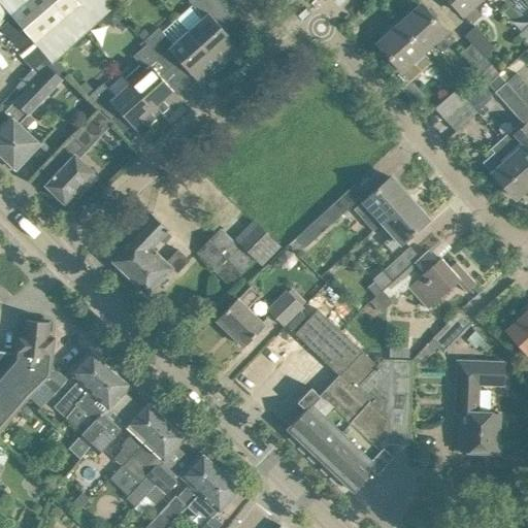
[(0,0),(0,29),(21,52),(18,54),(37,74),(55,59),(101,15),(103,13),(108,8),(112,5),(117,0),(0,0)]
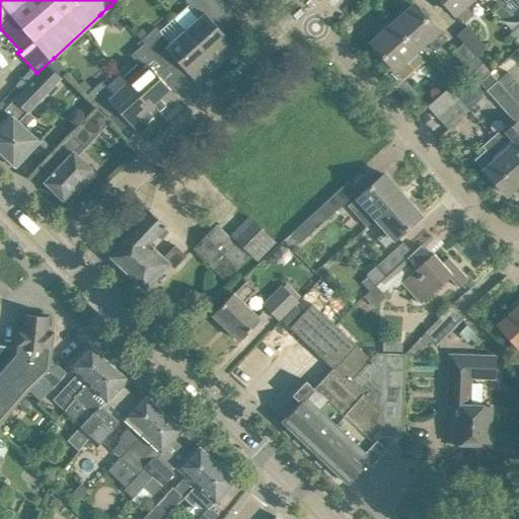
[(186,30),(214,62),(224,53),(226,57),(236,48),(214,23),(225,14),(215,0),(184,0),(200,17),(186,30)]
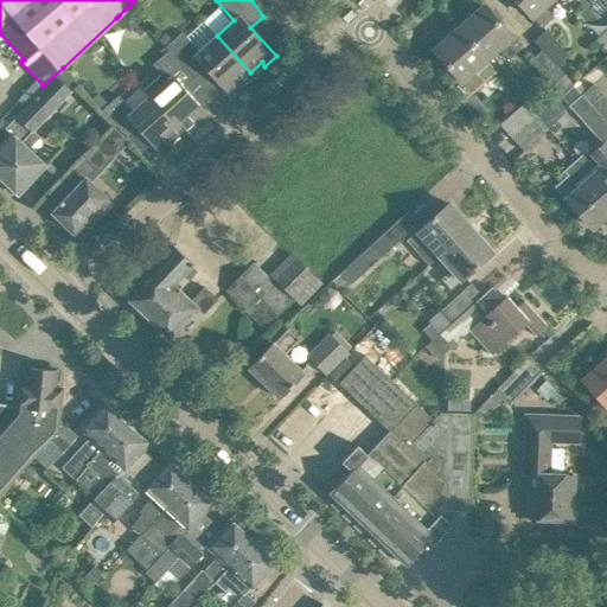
[(544,7),(551,0),(516,0),(542,27),(553,18),(544,7)]
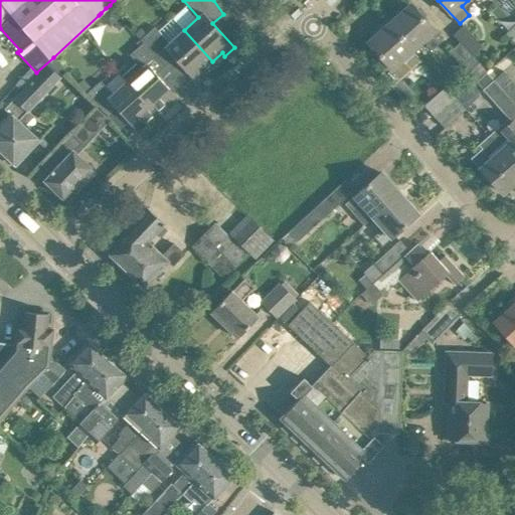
[(514,0),(510,0),(514,5),(514,24),(506,33),(514,43),(514,0)]
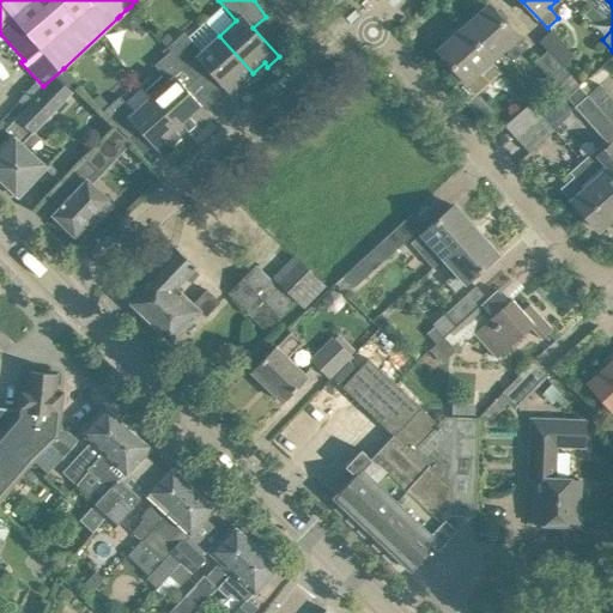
[(462,29),(490,60),(503,48),(514,60),(526,49),(515,37),(515,36),(489,6),(462,29)]
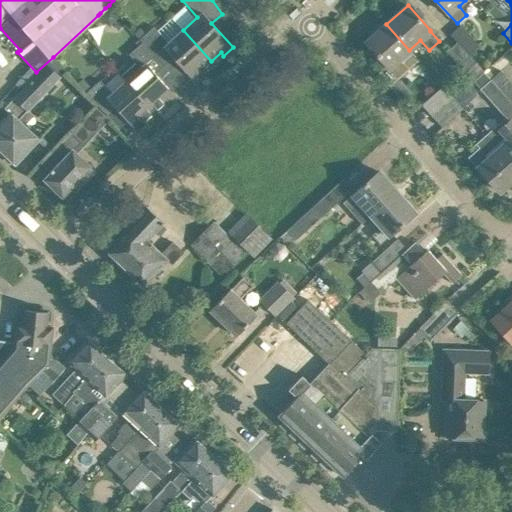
[(390,85),(398,78),(408,68),(418,60),(409,50),(386,24),(366,42),(387,65),(378,73),(392,90),(393,89),(390,85)]
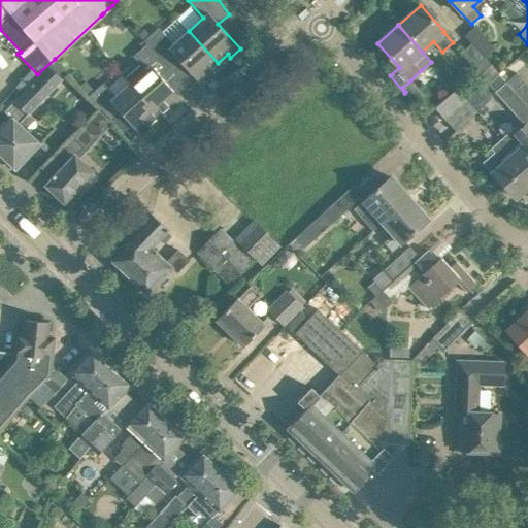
[(471,43),(484,56),(494,47),(475,26),(464,35),(471,43)]
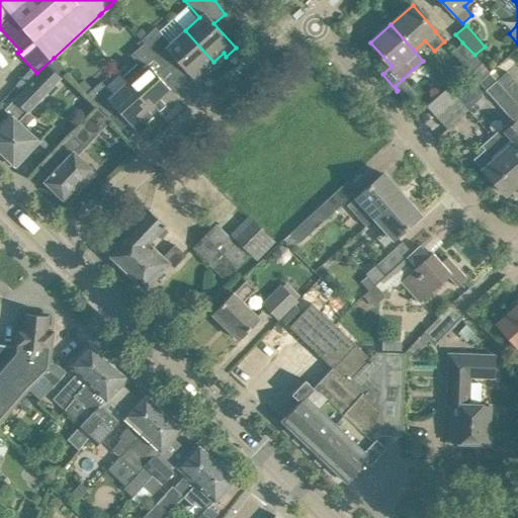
[(213,62),(185,30),(170,44),(156,26),(147,34),(142,39),(166,67),(175,59),(196,83),(206,74),(203,71),(213,62)]
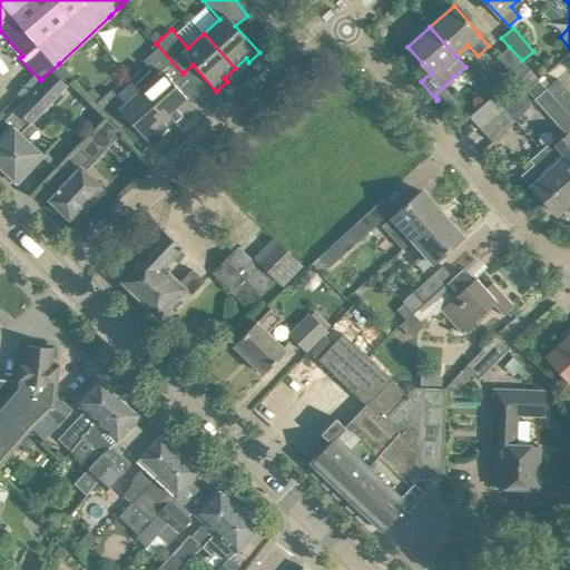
[(155,30),(149,36),(156,43),(161,38),(155,30)]
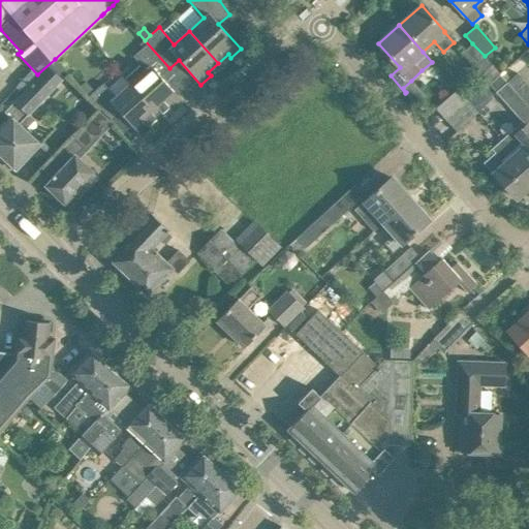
[(139,64),(125,78),(130,84),(159,116),(169,106),(173,110),(183,101),(160,76),(169,68),(145,40),(144,40),(147,43),(133,56),(139,64)]
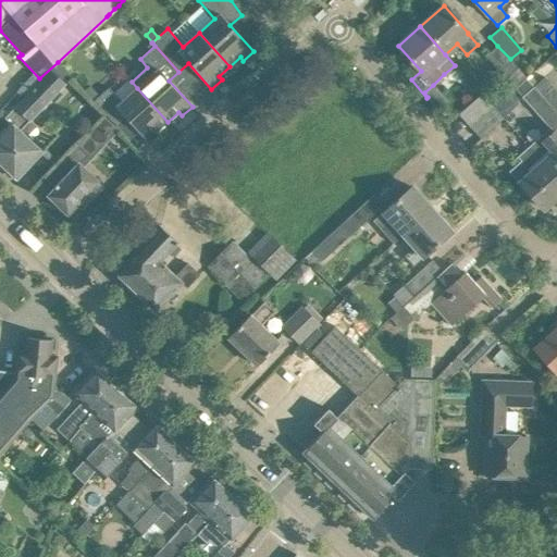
[(497,46),(485,56),(505,77),(506,77),(517,67),(510,59),(497,46)]
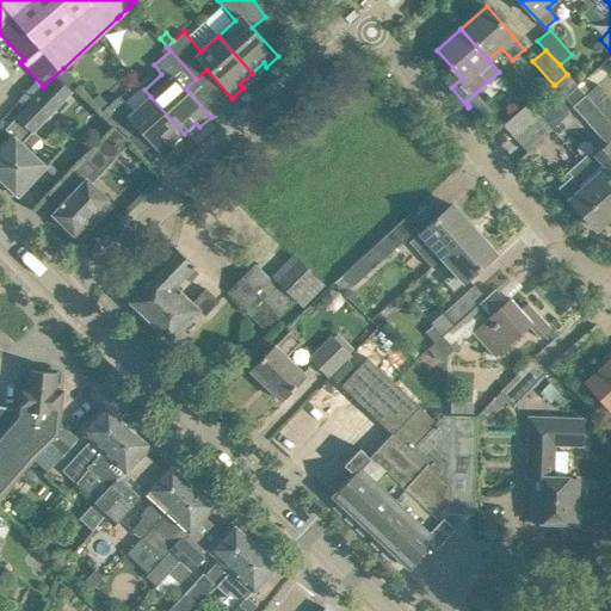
[(0,178),(18,196),(19,196),(47,166),(22,142),(73,91),(57,75),(5,129),(11,134),(0,146),(0,178)]
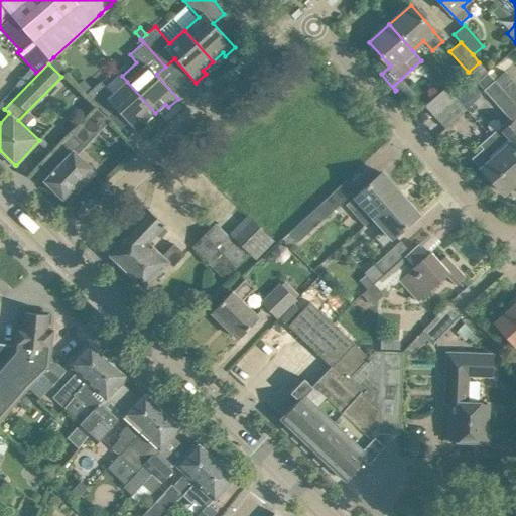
[(515,83),(505,71),(495,80),(494,80),(515,105),(515,83)]
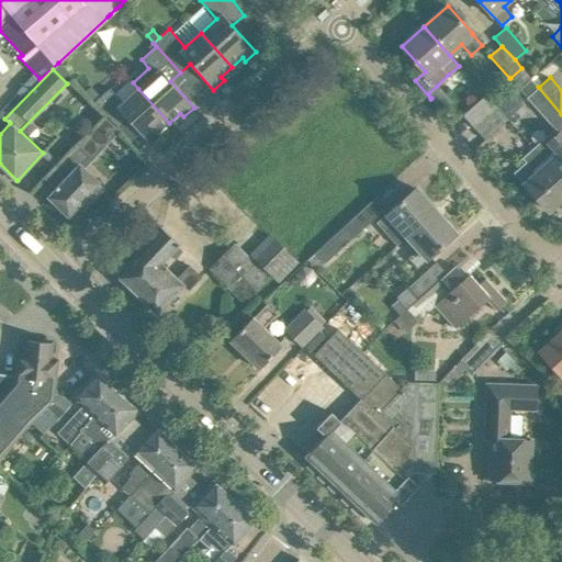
[(561,136),(561,134),(561,114),(538,87),(539,87),(531,78),(519,89),(527,98),(561,136)]
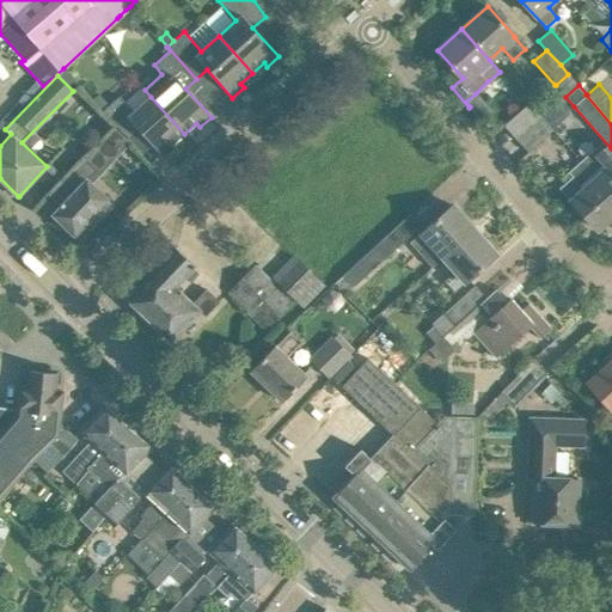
[(184,134),(151,97),(134,111),(120,96),(103,110),(128,139),(139,129),(165,158),(177,148),(173,144),(184,134)]
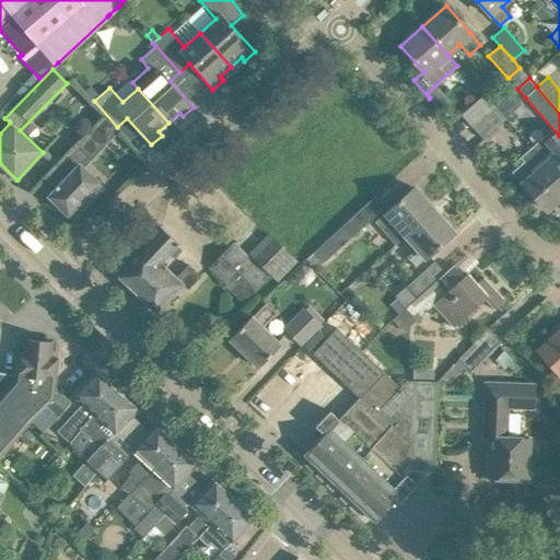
[(514,92),(497,107),(505,117),(520,104),(521,98),(514,92)]
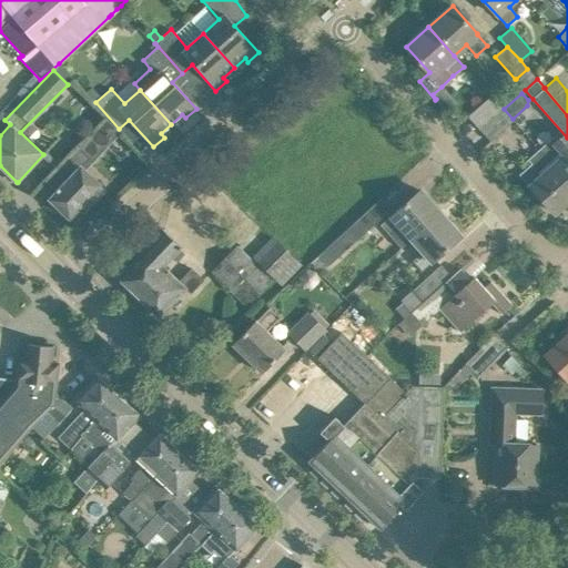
[(479,130),(503,109),(492,95),(467,117),(479,130)]
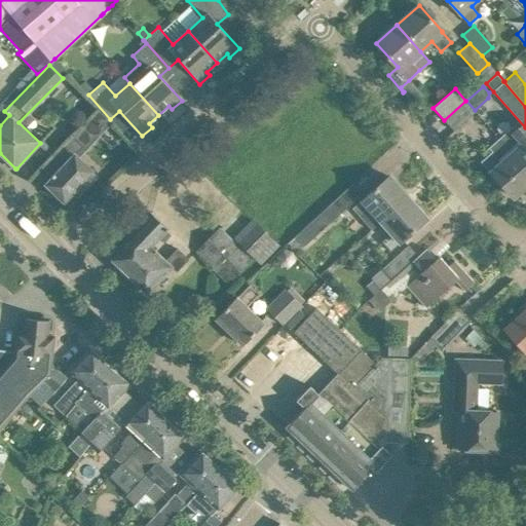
[(465,101),(444,120),(454,130),(476,112),(465,101)]
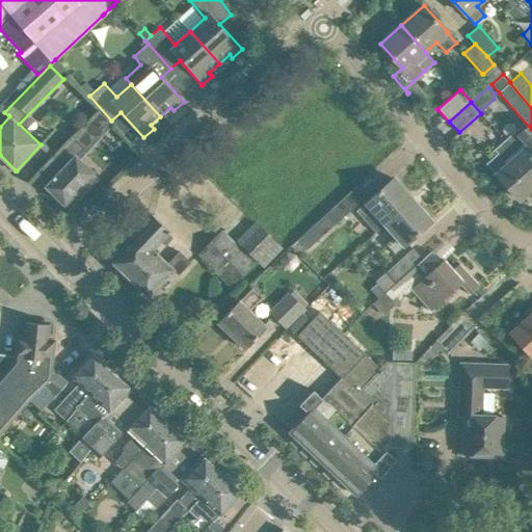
[(531,170),(531,132),(530,134),(525,129),(517,135),(506,140),(505,140),(531,170)]
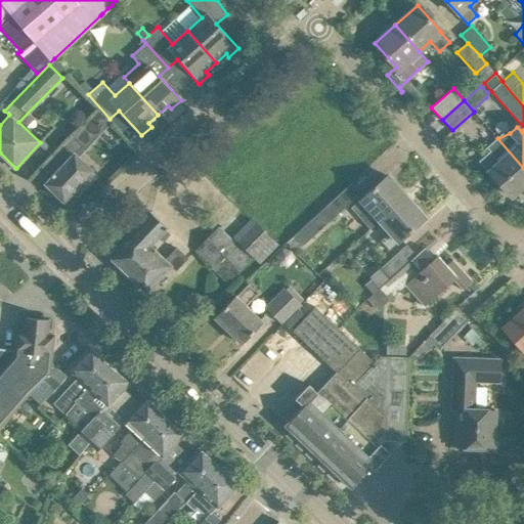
[(45,183),(63,201),(64,200),(62,198),(72,188),(78,194),(96,174),(75,154),(83,145),(72,135),(47,163),(56,172),(54,174),(53,172),(51,175),(52,176),(45,183)]
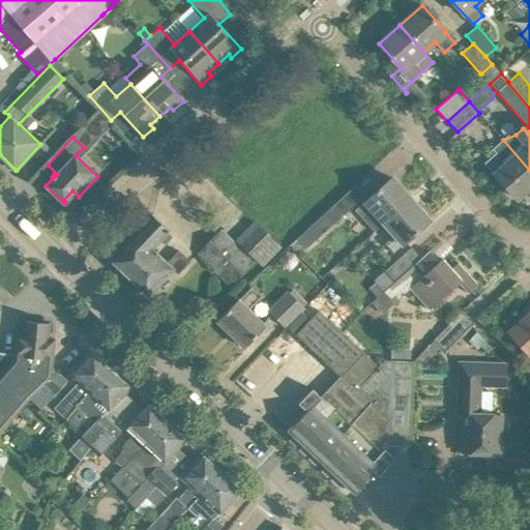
[(517,198),(529,185),(529,170),(503,140),(496,152),(484,163),(495,174),(517,198)]
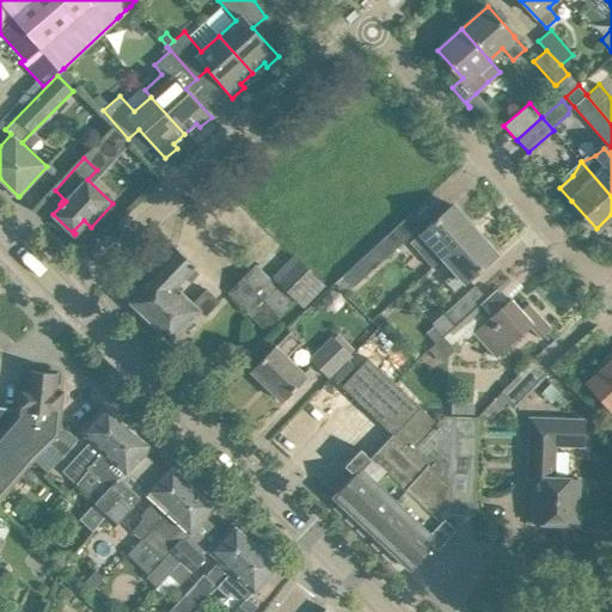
[(476,230),(454,206),(439,219),(438,218),(410,243),(432,267),(444,257),(476,230)]
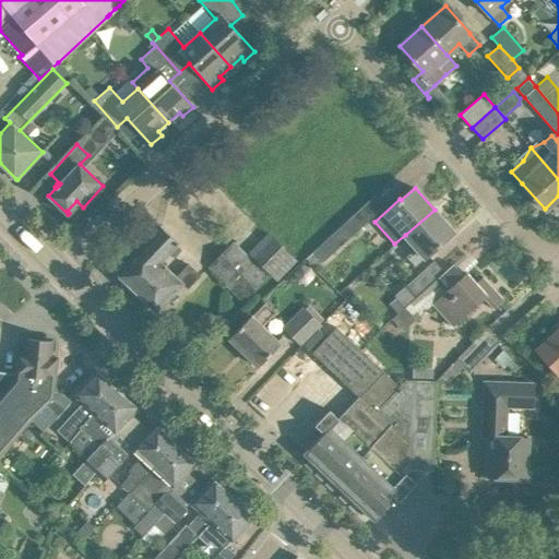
[(375,195),(345,222),(355,233),(384,206),(375,195)]
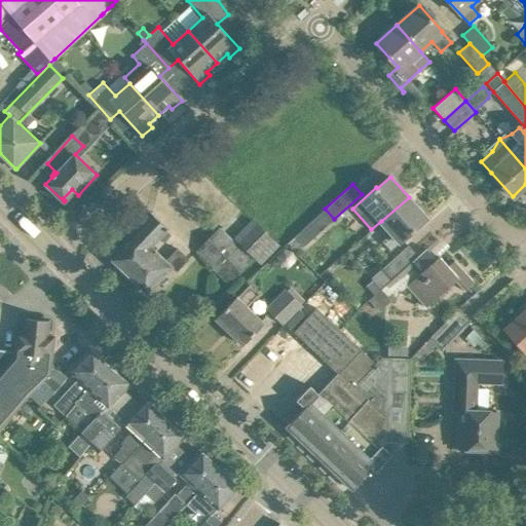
[(390,252),(414,229),(413,228),(426,217),(409,197),(381,221),(390,232),(381,240),(390,252)]
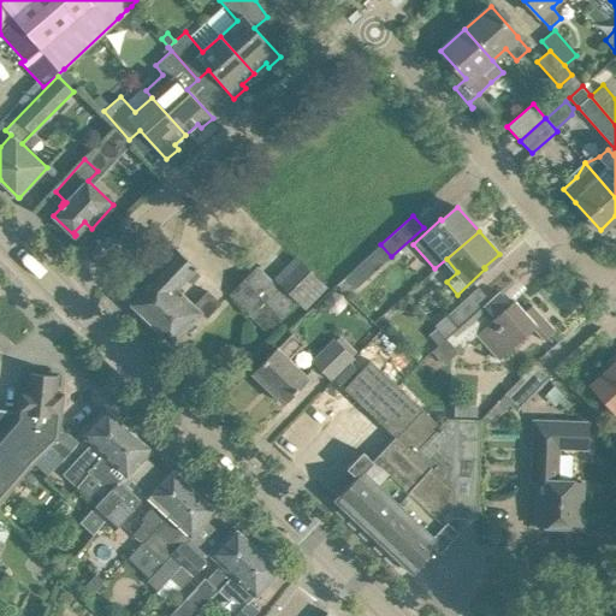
[(196,267),(177,249),(128,301),(172,344),(199,317),(203,321),(220,303),(207,290),(194,306),(176,289),(196,267)]
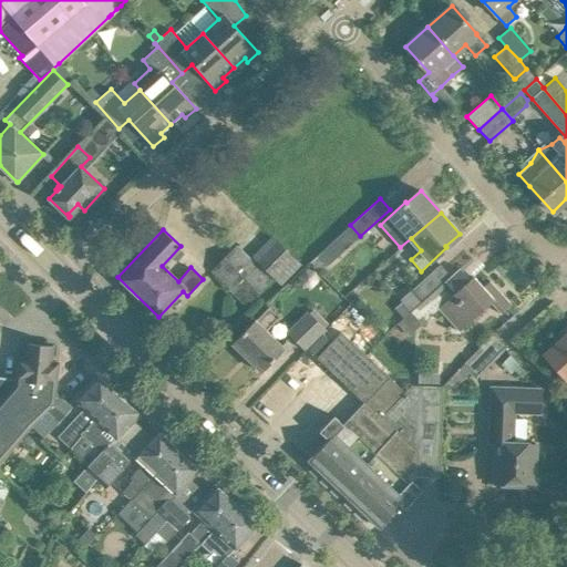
[(281,284),(300,265),(272,237),(254,256),(281,284)]
